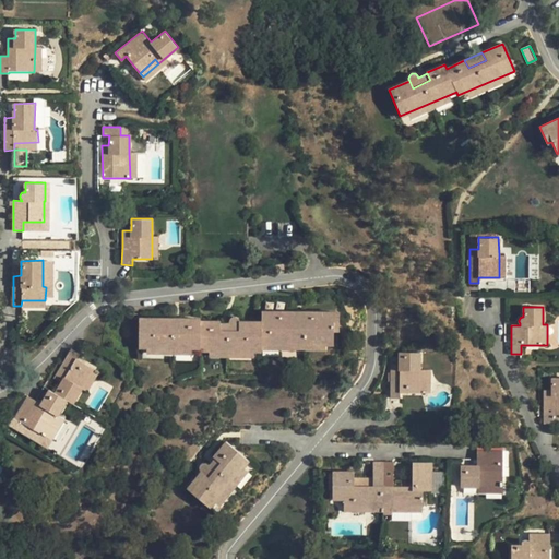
[(163,328),(162,318),(139,318),(139,347),(200,348),(200,351),(261,352),(261,351),(261,344),(290,345),(290,349),(305,349),(305,344),(325,345),(333,345),(334,330),(339,330),(339,312),(301,311),(301,312),(301,328),(290,328),(290,312),(290,311),(261,310),(261,321),(239,321),(239,330),(219,330),(221,323),(219,321),(201,321),(201,319),(180,319),(180,328),(163,328)]
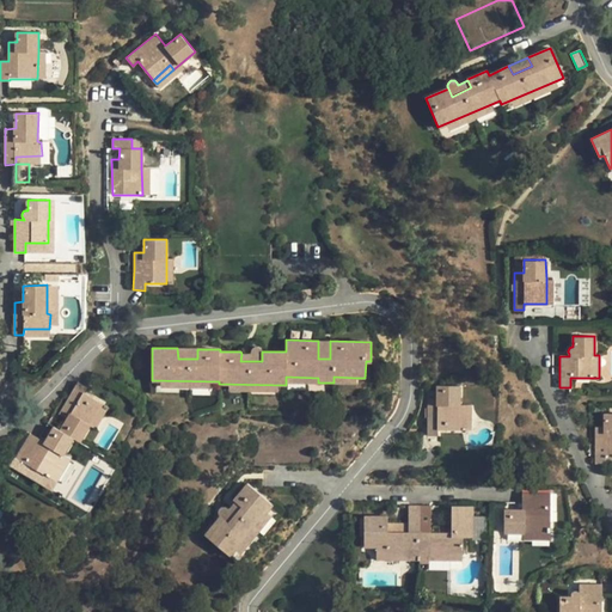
[(318,342),(318,359),(330,359),(330,342),(318,342)]
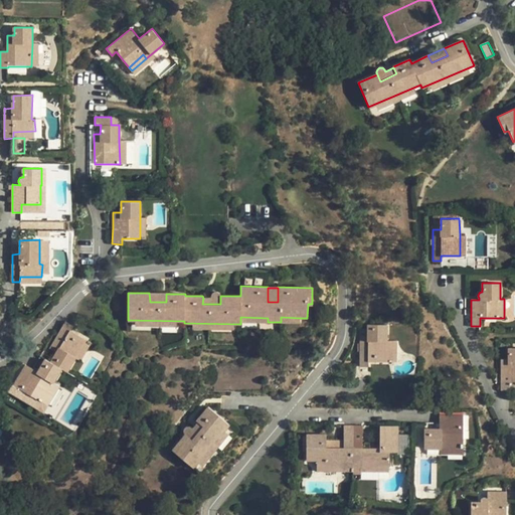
[(203,298),(202,304),(220,304),(220,296),(220,295),(219,294),(218,293),(216,292),(215,292),(214,292),(212,293),(211,295),(211,297),(203,298)]
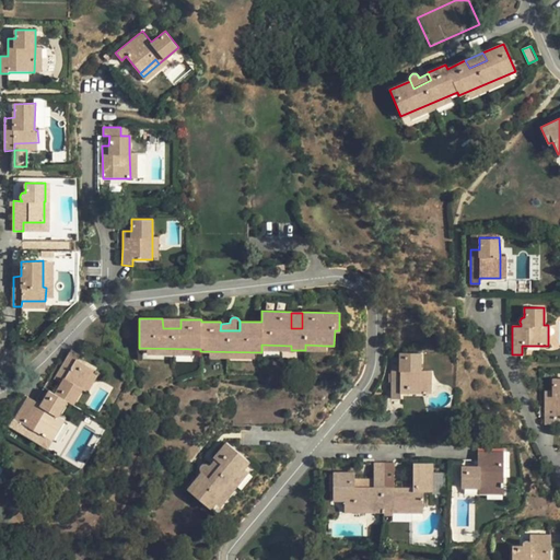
[(162,318),(163,328),(181,328),(181,319),(162,318)]
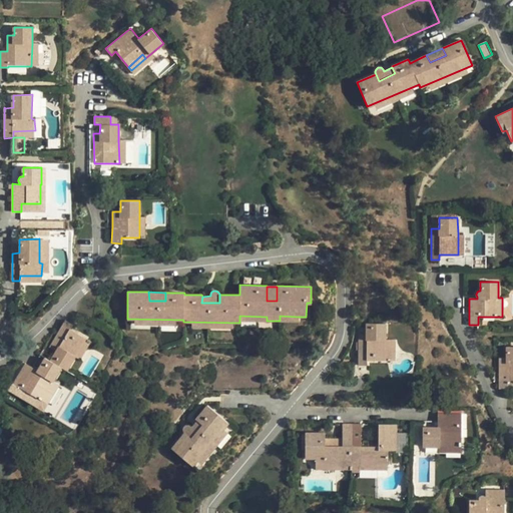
[(56,351),(50,360),(61,367),(67,370),(75,357),(86,339),(70,330),(73,325),(65,320),(57,333),(49,347),(56,351)]
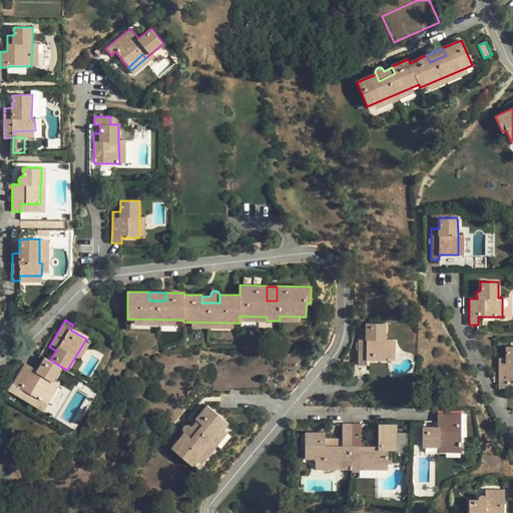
[(358,328),(358,364),(366,365),(366,360),(391,360),(391,339),(385,339),(385,323),(366,323),(366,328),(358,328)]
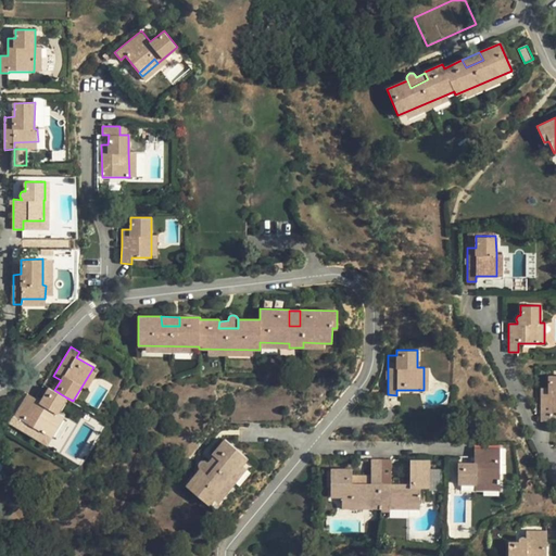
[(99,370),(93,367),(81,387),(87,390),(99,370)]
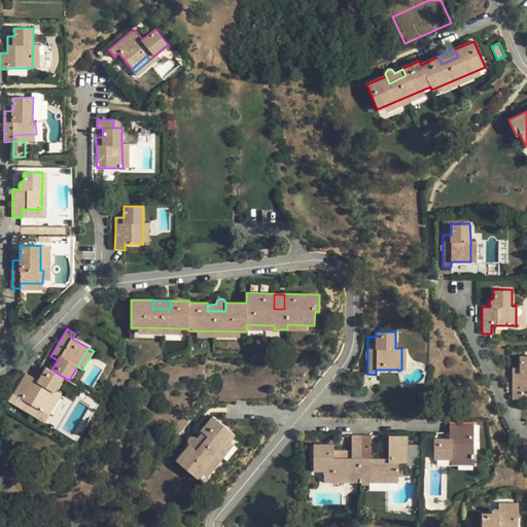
[(513,391),(513,398),(516,398),(522,398),(521,394),(526,393),(526,355),(521,355),(521,367),(513,367),(513,391)]
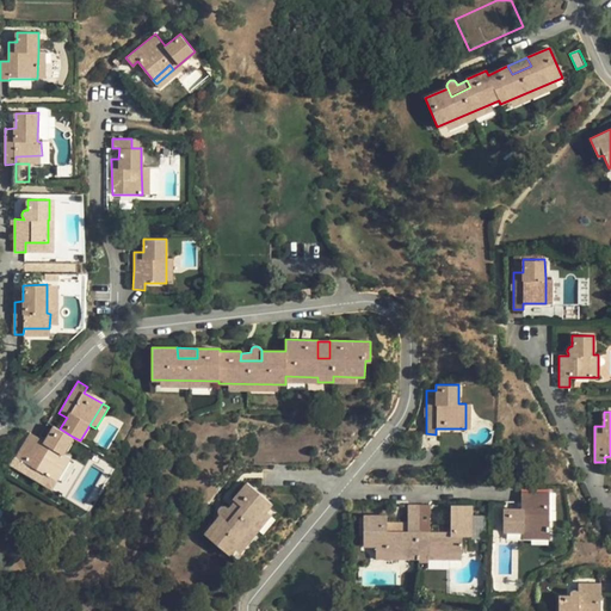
[(31,432),(16,456),(49,477),(63,454),(73,437),(60,429),(54,425),(44,440),(38,437),(31,432)]
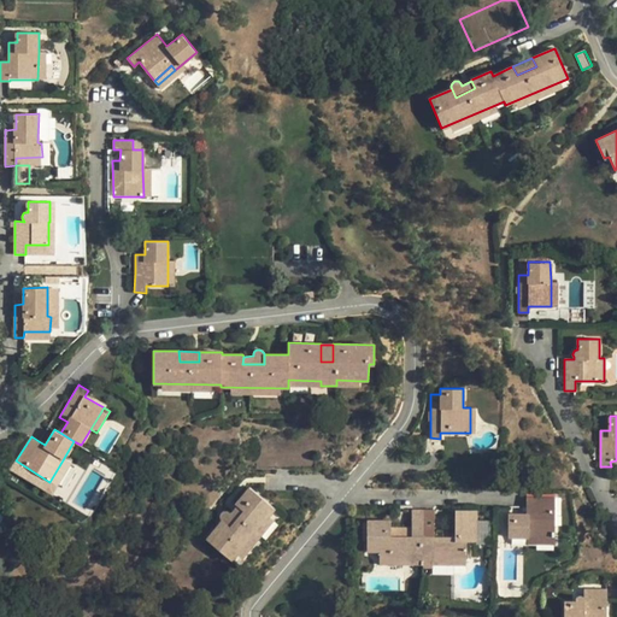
[(257,447),(257,469),(315,469),(315,447),(257,447)]
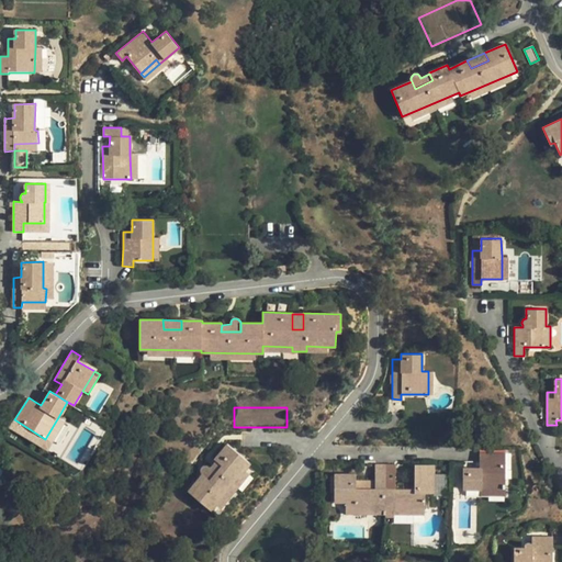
[(58,417),(45,439),(52,442),(64,420),(58,417)]
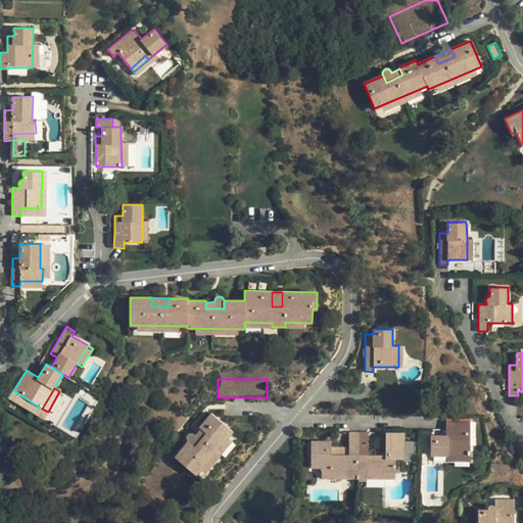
[(175,458),(196,476),(233,431),(211,414),(199,428),(200,429),(206,433),(194,446),(188,441),(175,458)]
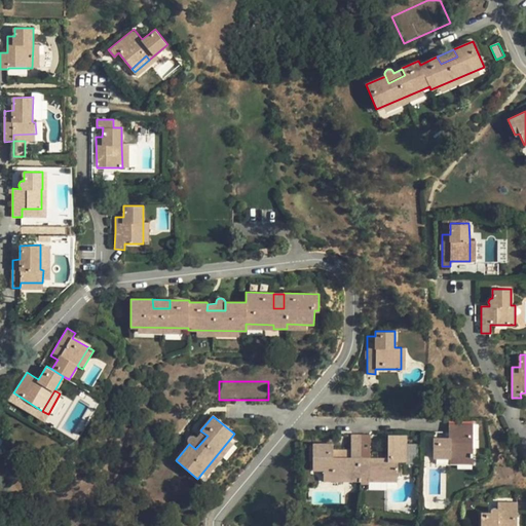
[(449,458),(449,462),(473,462),(473,423),(448,423),(448,431),(448,438),(433,438),(433,457),(449,458)]
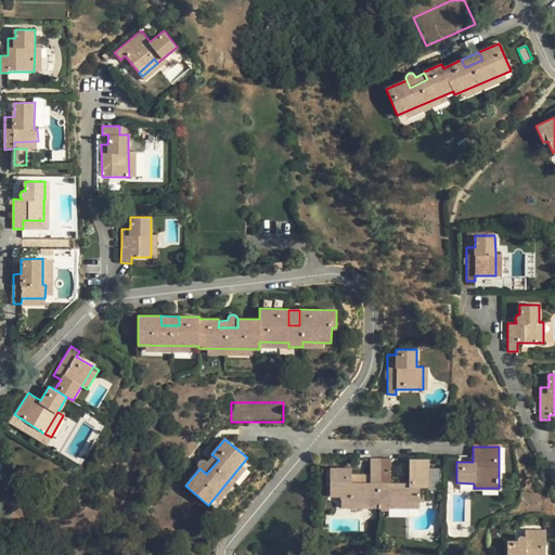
[(199,468),(206,474),(219,460),(213,455),(207,461),(206,461),(204,460),(202,460),(201,461),(198,463),(198,465),(198,466),(199,468)]
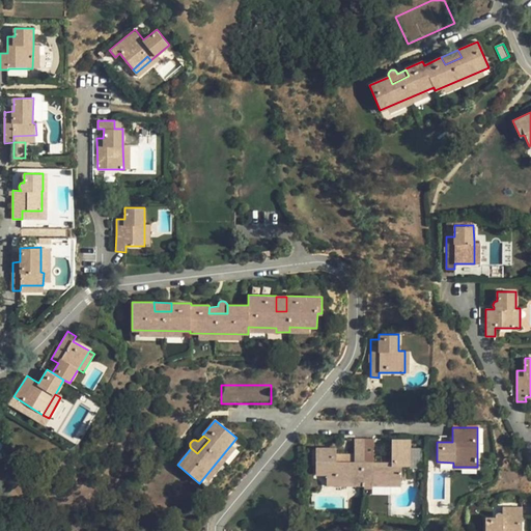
[(315,465),(315,474),(326,475),(326,479),(363,479),(363,438),(354,438),(354,453),(354,460),(335,460),(335,453),(335,448),(315,447),(315,449),(315,465)]
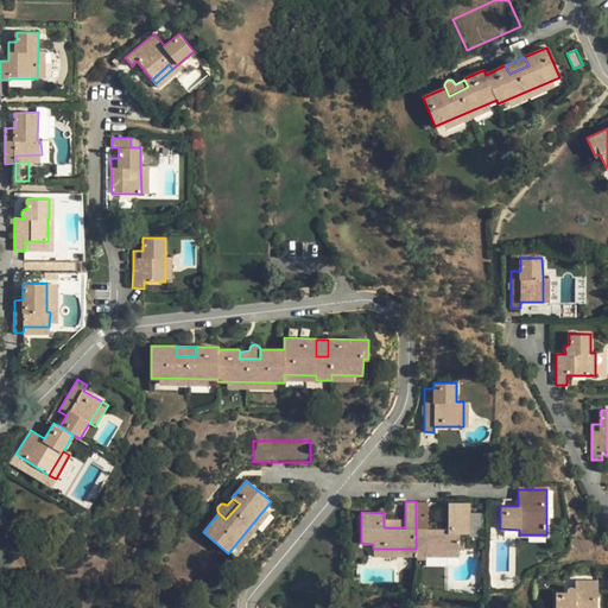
[(416,501),(416,549),(458,549),(458,532),(468,533),(468,502),(448,502),(448,524),(442,524),(441,521),(435,520),(435,529),(428,529),(428,502),(416,501)]
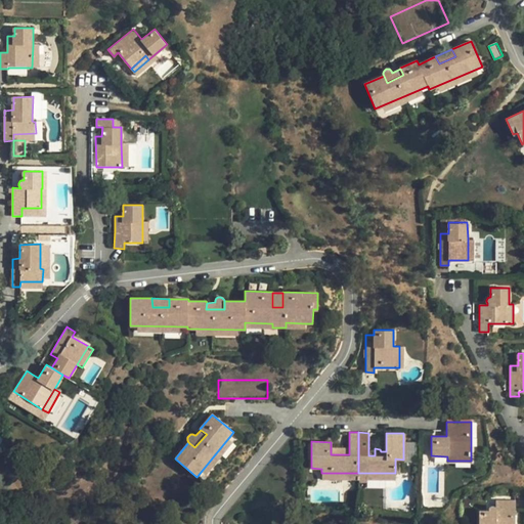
[(514,523),(515,509),(515,507),(515,500),(501,500),(501,511),(495,511),(495,507),(494,506),(492,506),(491,506),(489,507),(488,508),(488,511),(478,511),(478,523),(514,523)]
